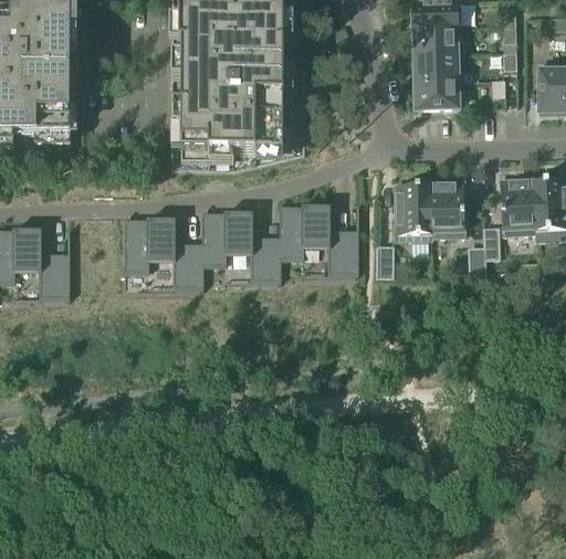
[(84,41),(84,0),(0,0),(0,154),(83,155),(84,115),(84,41)]
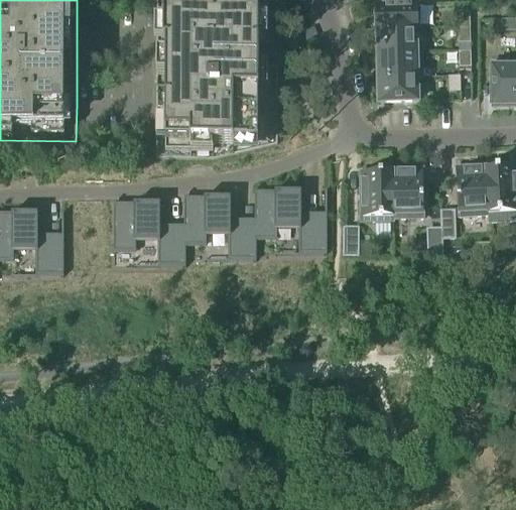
[(156,0),(156,156),(214,156),(277,141),(277,60),(258,60),(259,5),(226,5),(226,0),(156,0)]
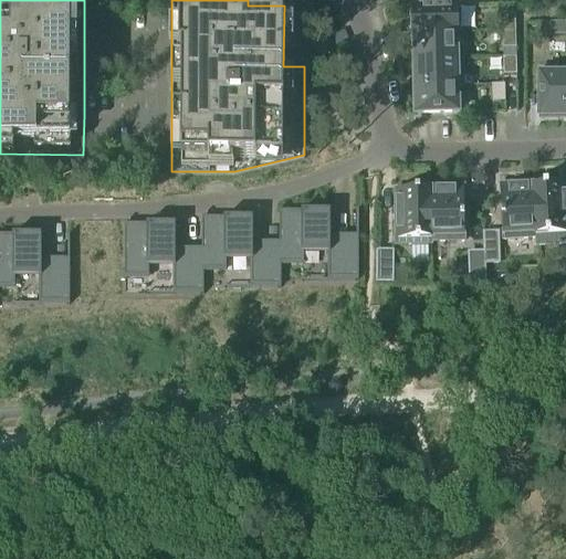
[(411,29),(413,29),(458,28),(458,1),(411,2),(411,29)]
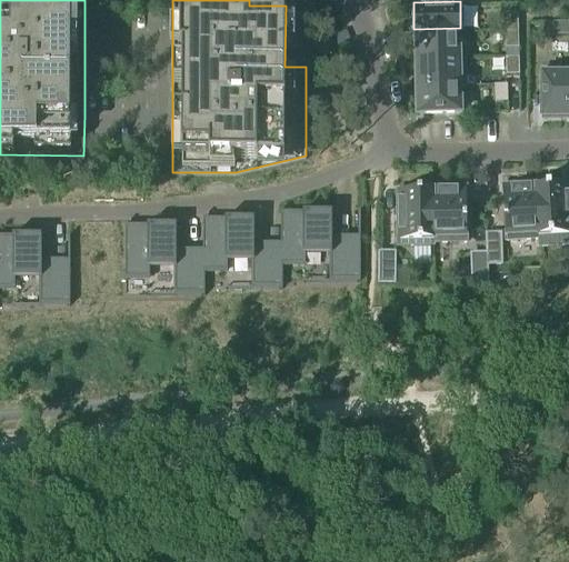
[(518,9),(505,9),(505,27),(518,27),(518,9)]
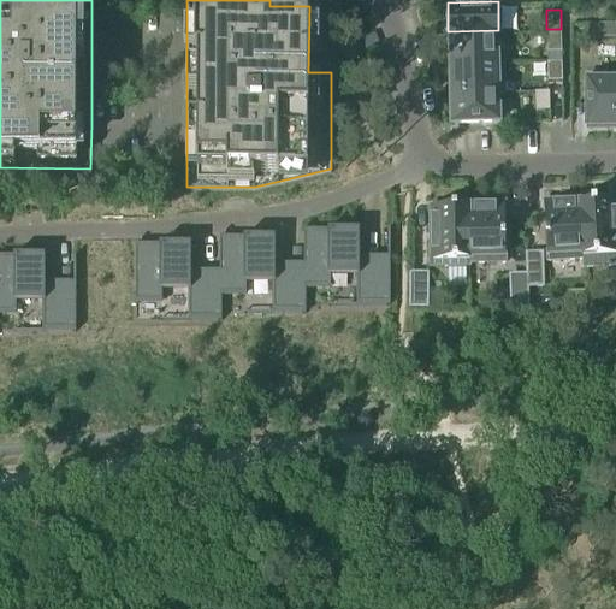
[(615,18),(598,19),(598,34),(615,33),(615,18)]
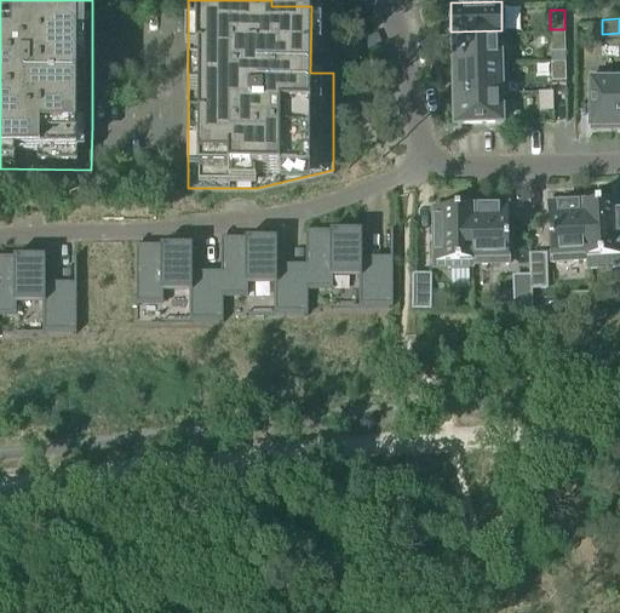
[(377,27),(362,33),(367,45),(382,40),(377,27)]
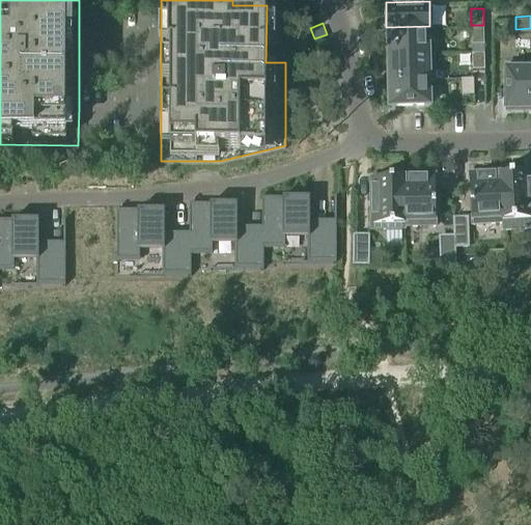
[(483,25),(471,25),(472,42),(483,40),(483,25)]
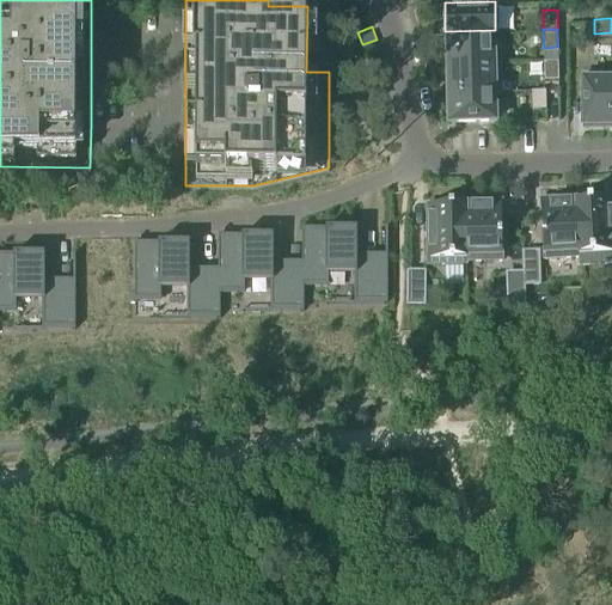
[(445,42),(446,60),(493,60),(493,57),(493,40),(499,40),(499,30),(495,30),(447,31),(447,32),(448,42),(445,42)]
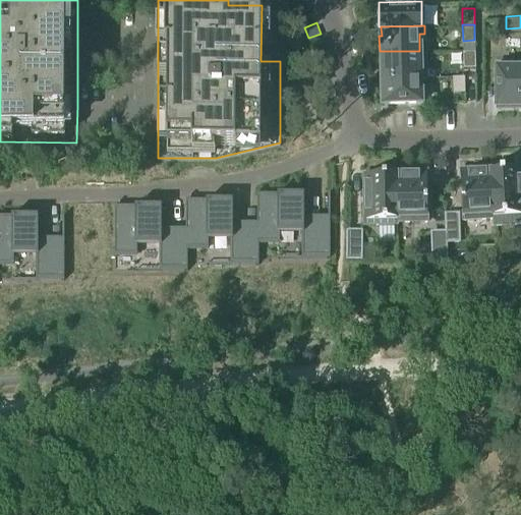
[(475,48),(463,49),(463,65),(475,65),(475,48)]
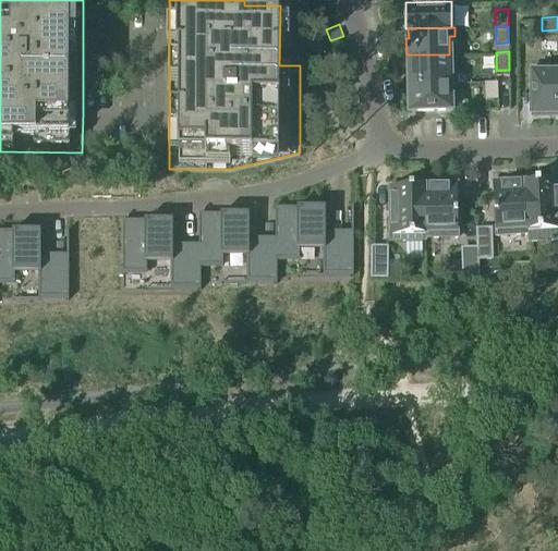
[(449,54),(407,54),(407,71),(409,71),(409,81),(450,81),(455,81),(455,54),(449,54)]
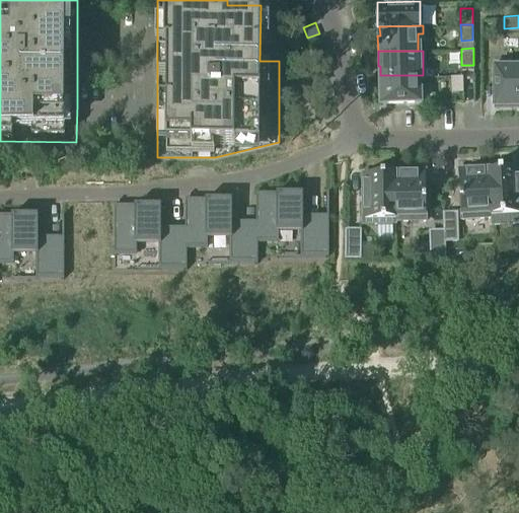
[(518,60),(496,60),(495,105),(511,105),(511,103),(518,102),(518,60)]
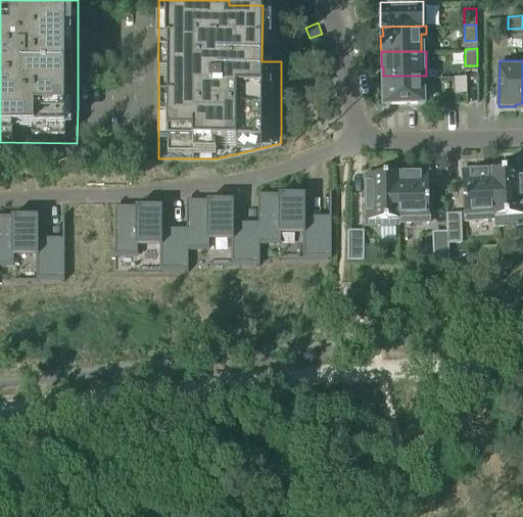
[(466,74),(454,74),(455,90),(467,90),(466,74)]
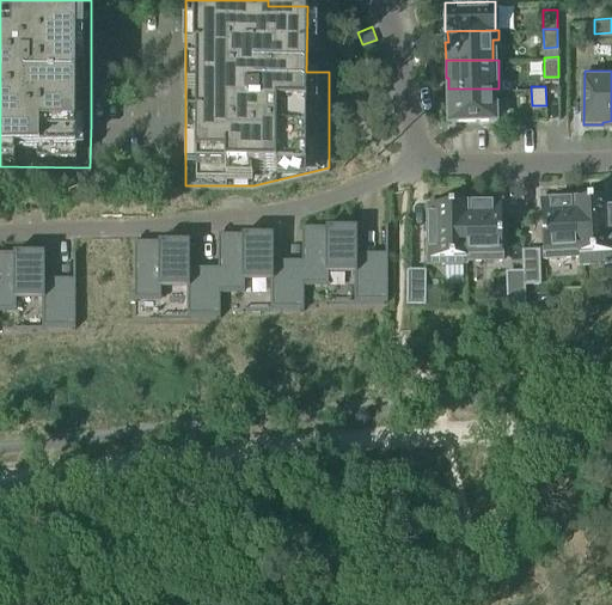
[(494,89),(448,89),(448,99),(446,99),(446,117),(494,117),(494,89)]
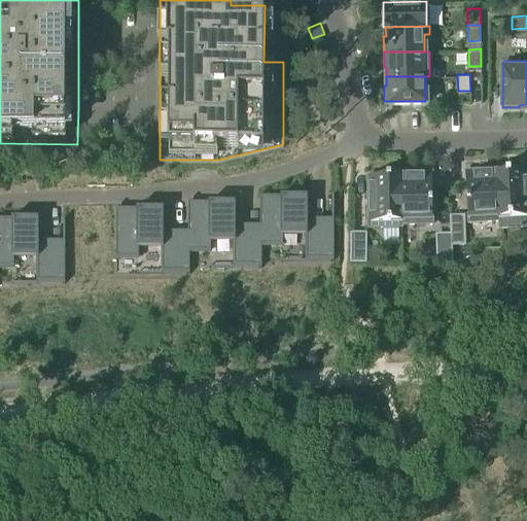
[(486,170),(486,167),(465,168),(468,222),(499,220),(496,169),(486,170)]
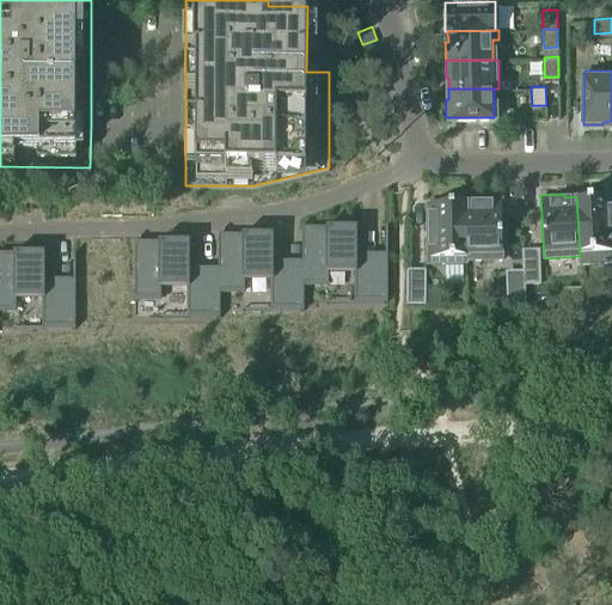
[(581,266),(611,263),(611,194),(576,196),(580,256),(581,266)]
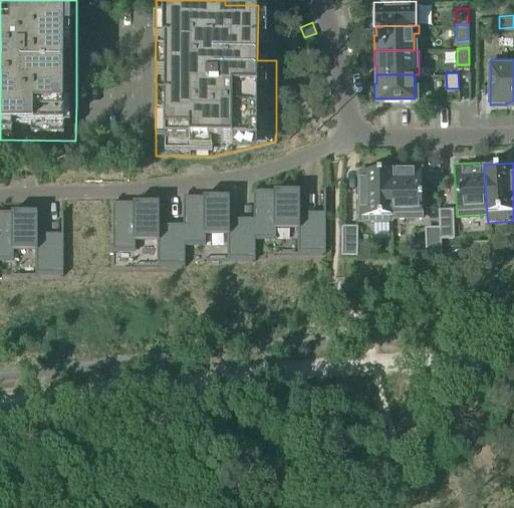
[(400,169),(390,169),(390,217),(421,216),(420,166),(400,166),(400,169)]
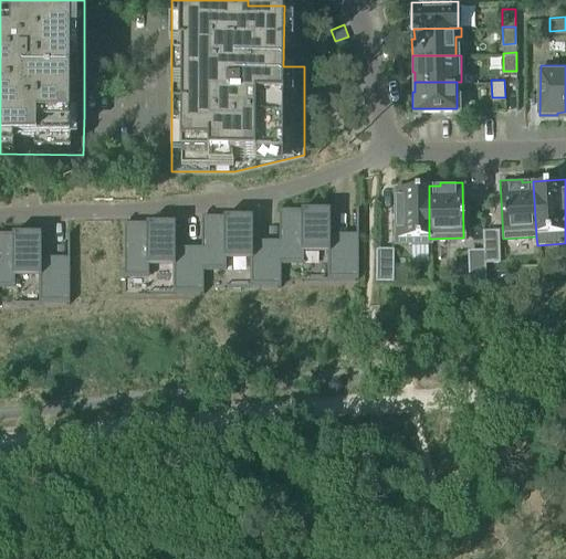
[(429,186),(395,187),(396,242),(427,242),(427,239),(429,239),(429,186)]
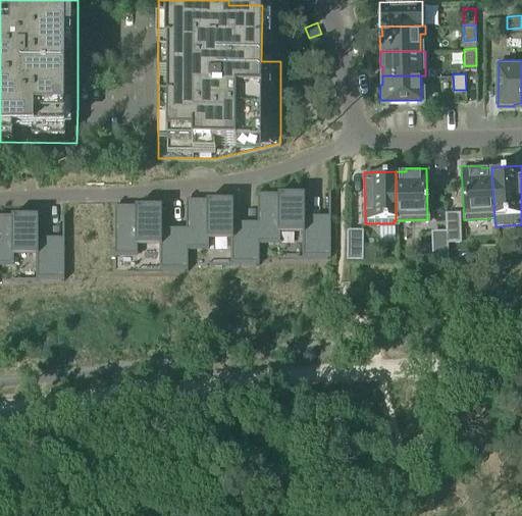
[(330,213),(330,191),(328,191),(327,213),(303,213),(304,189),(301,189),(301,191),(260,191),(260,189),(257,189),(257,219),(257,229),(259,229),(259,239),(279,239),(279,227),(302,227),(302,234),(302,255),(330,255),(330,215),(332,215),(332,213),(330,213)]
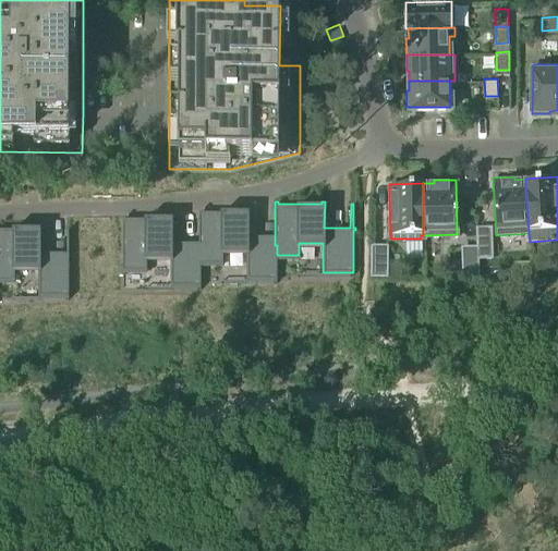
[(277,255),(277,245),(275,245),(275,234),(249,234),(249,208),(245,208),(245,210),(202,209),(202,208),(198,208),(198,241),(198,250),(201,250),(201,261),(222,261),(222,249),(246,249),(246,256),(246,279),(277,279),(277,272),(277,255)]
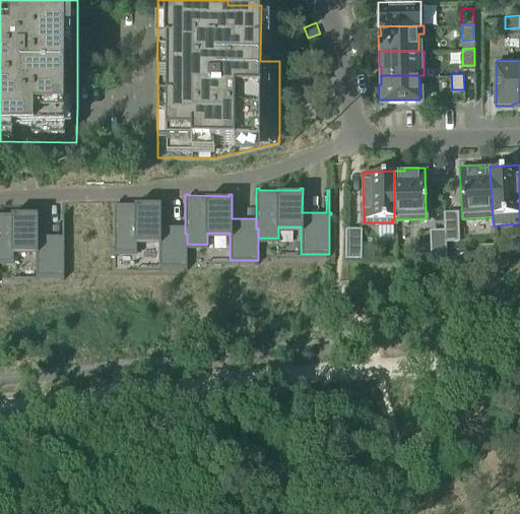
[(187,244),(187,234),(185,234),(185,225),(160,225),(160,200),(157,200),(157,202),(117,202),(117,200),(114,200),(114,253),(117,253),(117,251),(135,251),(135,239),(158,239),(158,245),(158,266),(187,266),(187,260),(187,244)]
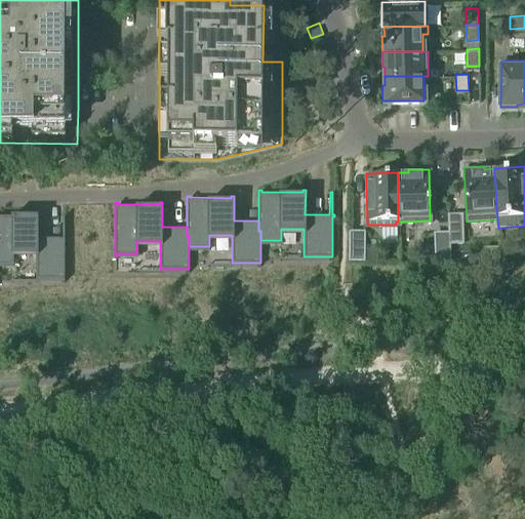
[(463,210),(448,211),(448,242),(463,241),(463,210)]
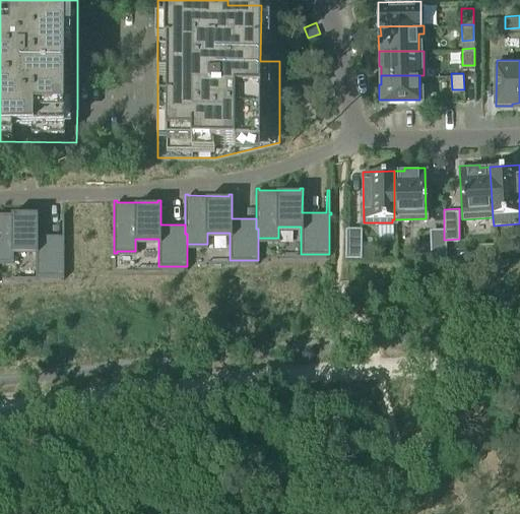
[(64,234),(64,211),(61,211),(61,234),(37,234),(38,209),(35,209),(35,211),(0,210),(0,259),(12,260),(12,248),(36,248),(36,254),(36,276),(64,276),(64,236),(66,236),(66,234),(64,234)]
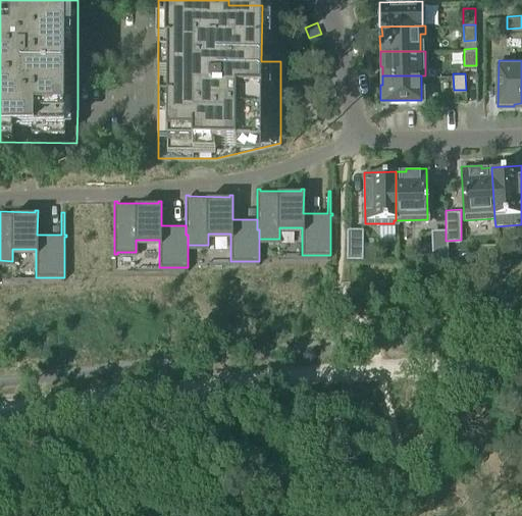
[(350,228),(349,257),(361,257),(362,228),(350,228)]
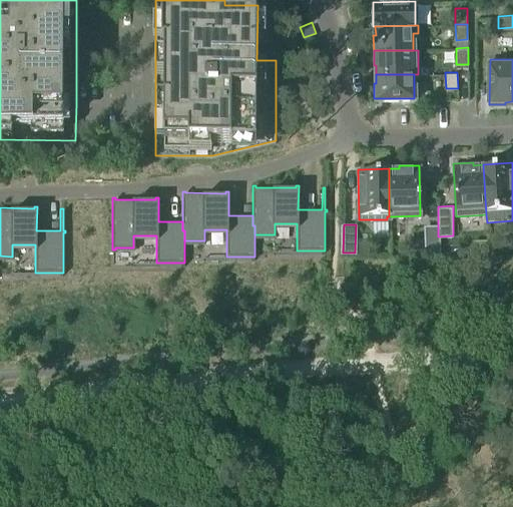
[(438,225),(422,225),(423,256),(439,255),(438,225)]
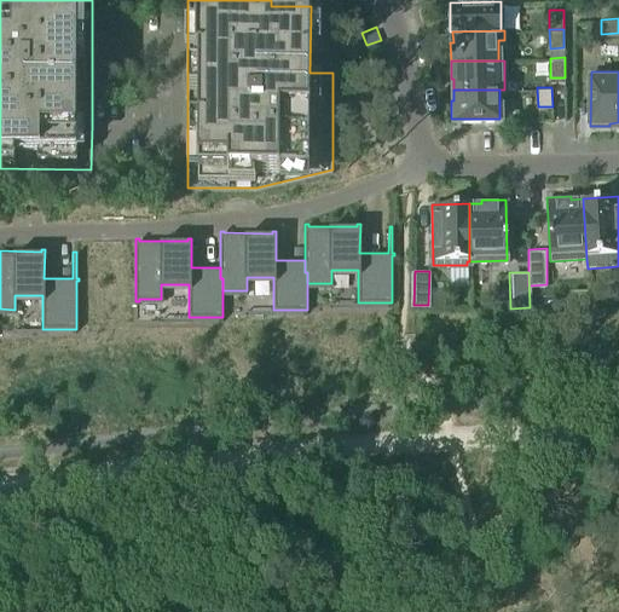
All buildings are outlined.
